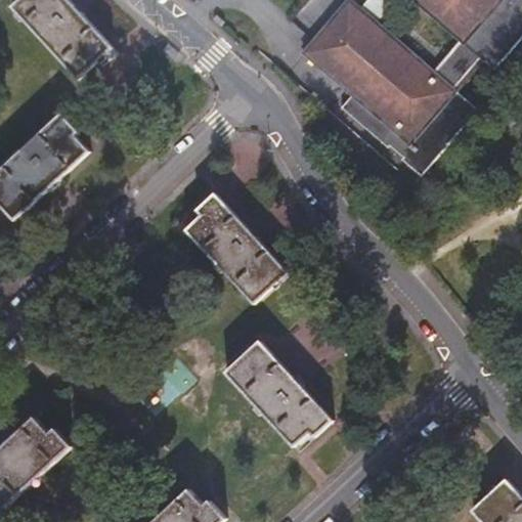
[(109,46),(67,0),(14,0),(9,5),(76,77),(109,46)]
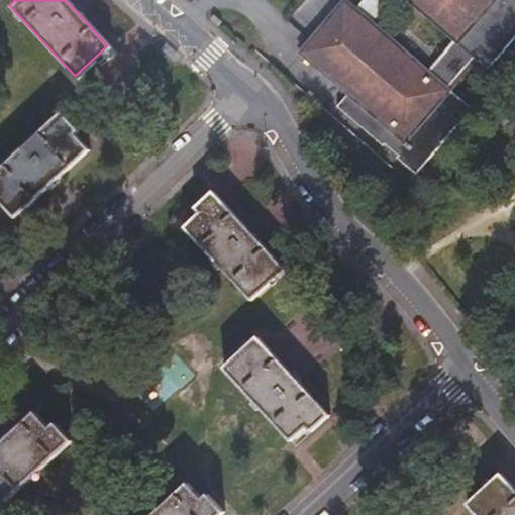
[(405,0),(451,39),(425,71),(400,49),(386,41),(364,28),(349,17),(355,10),(343,0),(338,0),(295,52),(326,79),(327,78),(343,92),(333,105),(412,173),(469,108),(442,85),(469,55),(485,68),(514,32),(514,7),(512,5),(514,0),(405,0)]
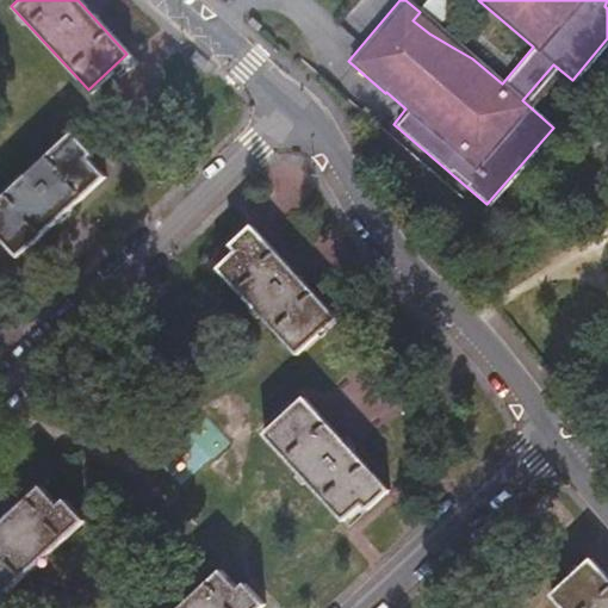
[(249,16),(244,20),(254,29),(258,24),(249,16)]
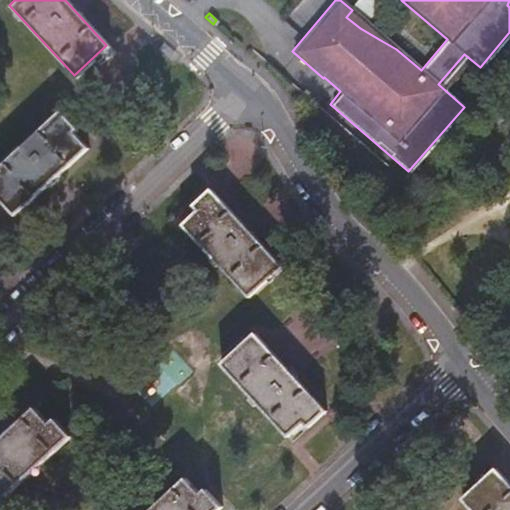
[(74,127),(57,109),(0,161),(0,200),(11,213),(84,145),(70,130),(74,127)]
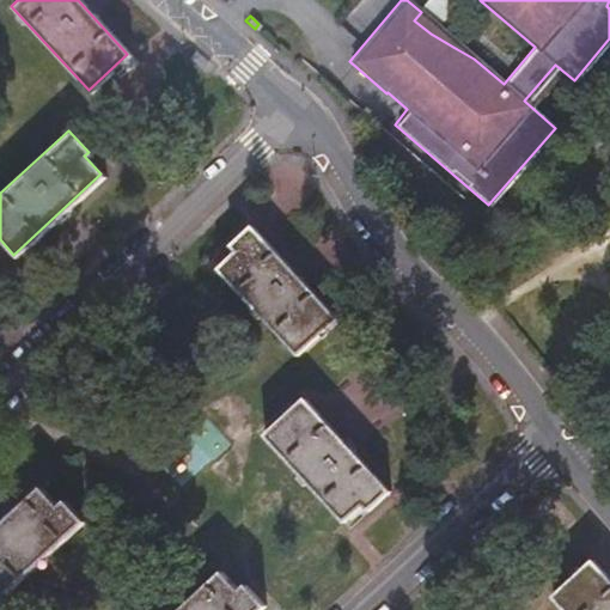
[(333,317),(248,223),(227,242),(233,248),(215,264),(294,353),(333,317)]
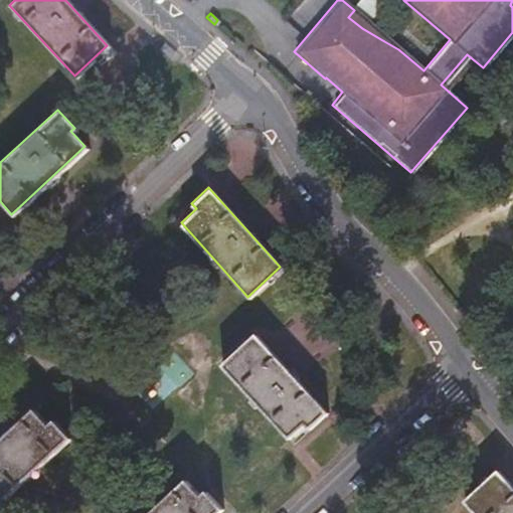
[(326,411),(253,334),(220,364),(287,437),(303,421),(308,428),(326,411)]
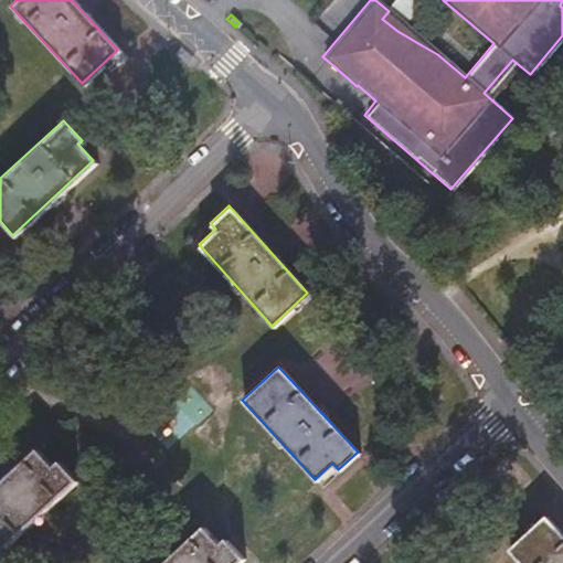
[(52,466),(35,447),(0,478),(0,546),(75,480),(59,460),(52,466)]
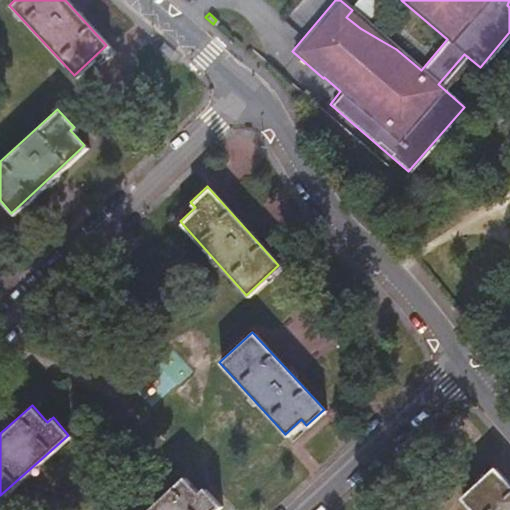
[(509,509),(509,484),(494,466),(460,496),(472,509),(509,509)]
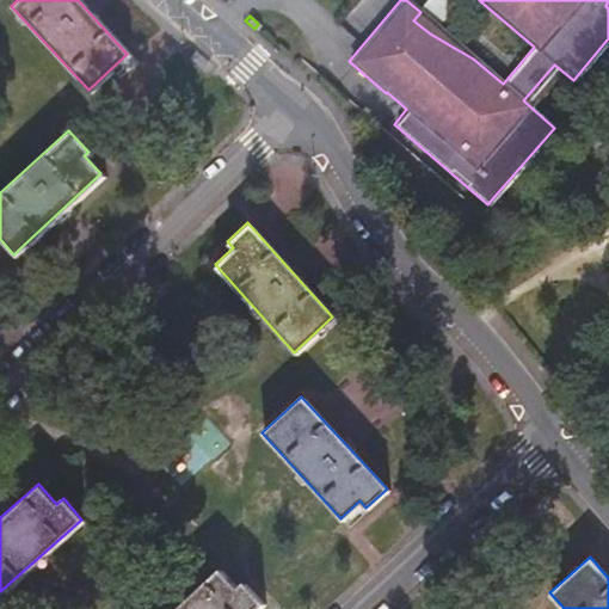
[(256,608),(263,603),(244,582),(237,589),(220,568),(176,608),(256,608)]
